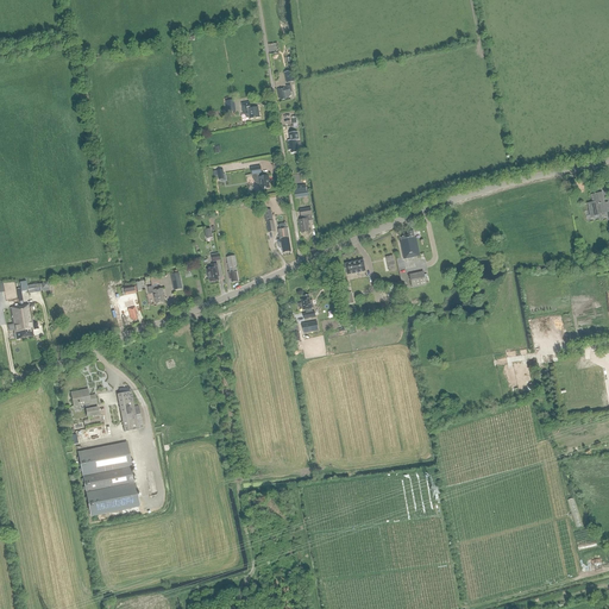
[(268,44),(270,54),(278,52),(277,43),(268,44)]
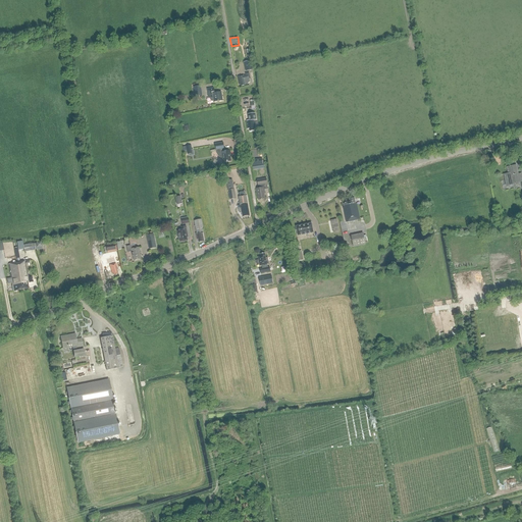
[(253,69),(251,60),(244,62),(246,71),(253,69)]
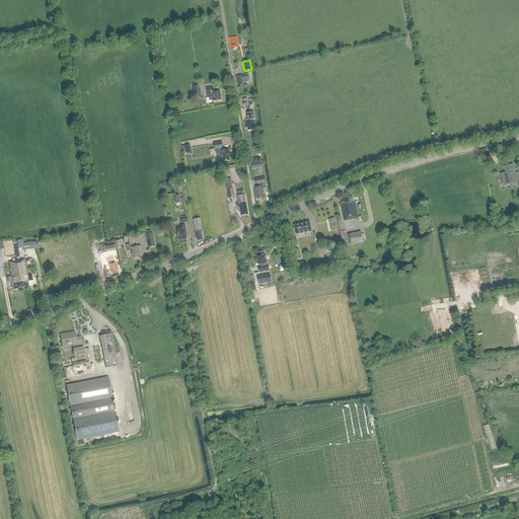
[(243,84),(243,83),(246,82),(248,81),(247,78),(248,78),(247,72),(243,72),(244,74),(242,75),(242,74),(236,76),(237,83),(239,83),(239,85),(243,84)]
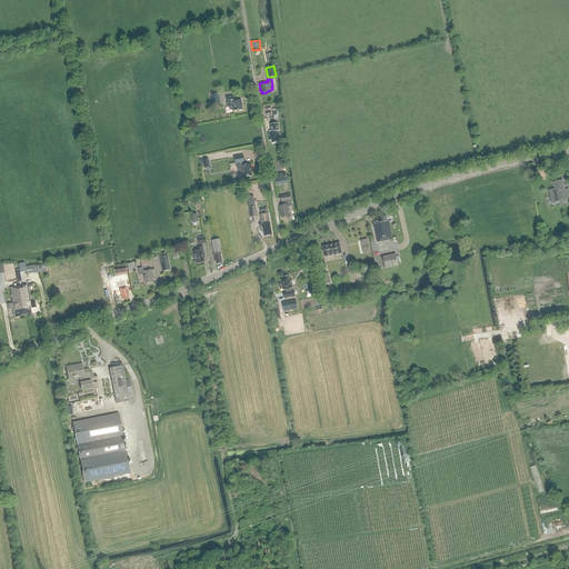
[(231,110),(233,110),(233,111),(242,109),(241,100),(232,101),(232,100),(233,99),(233,96),(227,97),(228,107),(229,107),(230,109),(230,110),(231,110)]
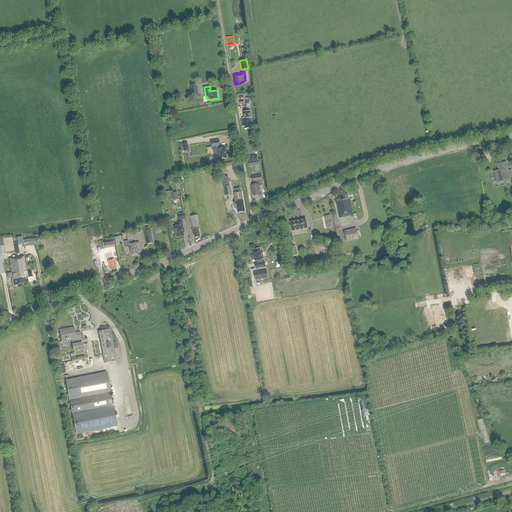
[(244,118),(242,118),(243,127),(245,126),(245,129),(249,128),(249,127),(248,123),(250,123),(249,122),(249,118),(251,117),(250,111),(243,112),(244,118)]
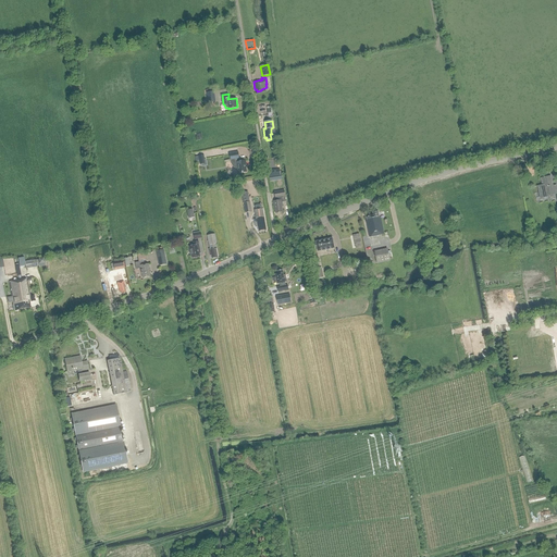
[(230,153),(231,160),(233,160),(233,162),(233,164),(233,165),(234,166),(235,166),(236,168),(237,168),(238,173),(247,172),(246,164),(247,164),(246,160),(240,161),(239,159),(238,151),(230,153)]
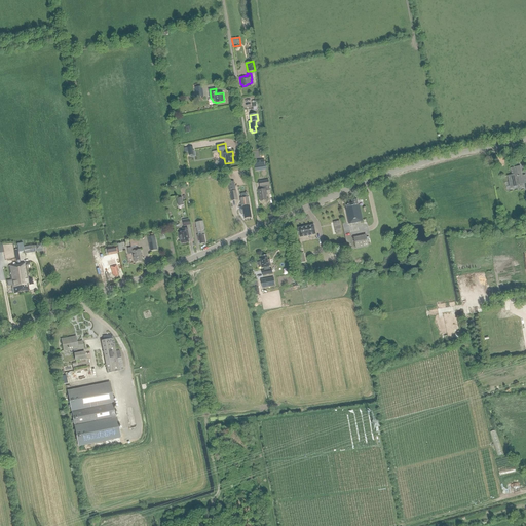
[(188,147),(185,148),(185,152),(188,152),(189,155),(191,155),(194,154),(193,151),(193,146),(188,147)]
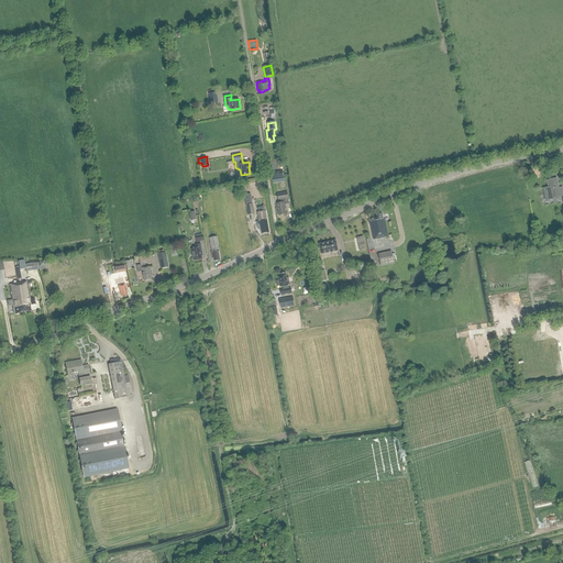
[(559,189),(556,178),(547,180),(549,187),(544,188),(545,195),(548,194),(549,199),(555,198),(555,197),(562,195),(562,190),(562,188),(562,189),(559,189)]
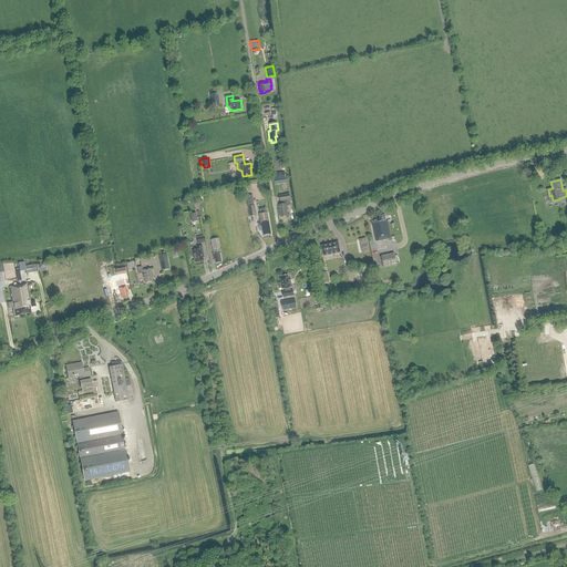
[(280,205),(279,205),(280,215),(282,214),(284,217),(288,216),(287,209),(288,209),(287,204),(286,204),(286,200),(290,199),(289,194),(279,195),(280,200),(280,205)]
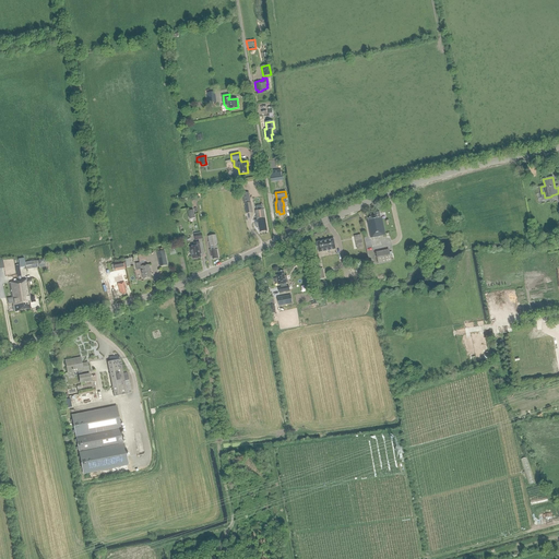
[(248,193),(244,193),(247,214),(251,213),(252,213),(251,203),(249,203),(248,193)]
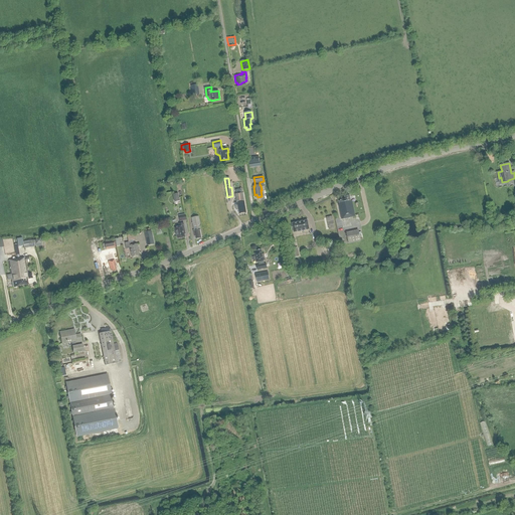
[(236,205),(235,205),(236,210),(238,209),(239,213),(246,212),(242,193),(236,194),(235,194),(237,203),(236,203),(236,205)]
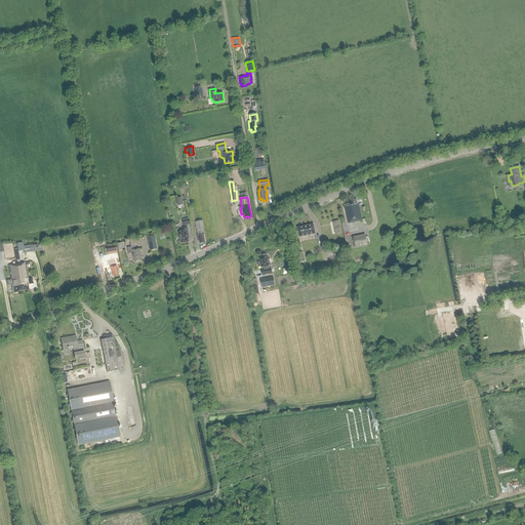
[(348,224),(361,220),(358,205),(357,199),(352,200),(352,203),(346,204),(347,207),(345,207),(348,224)]
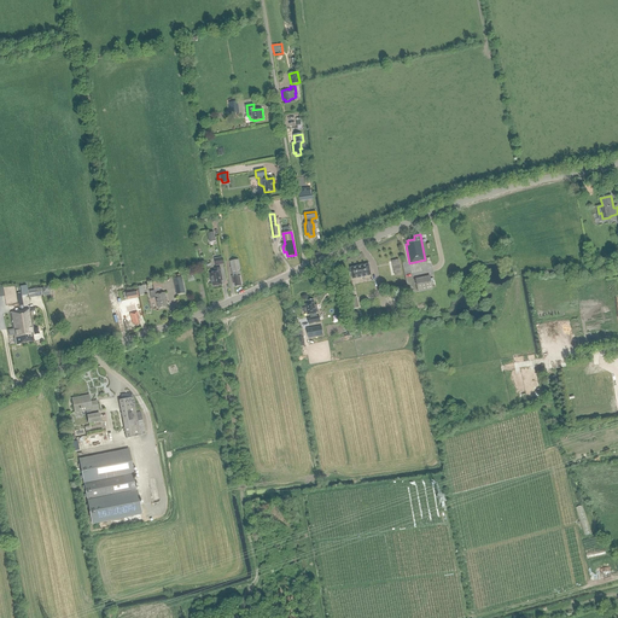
[(240,269),(239,260),(229,262),(233,275),(232,275),(232,278),(233,284),(235,284),(235,287),(242,286),(240,275),(238,277),(237,273),(235,274),(235,270),(240,269)]
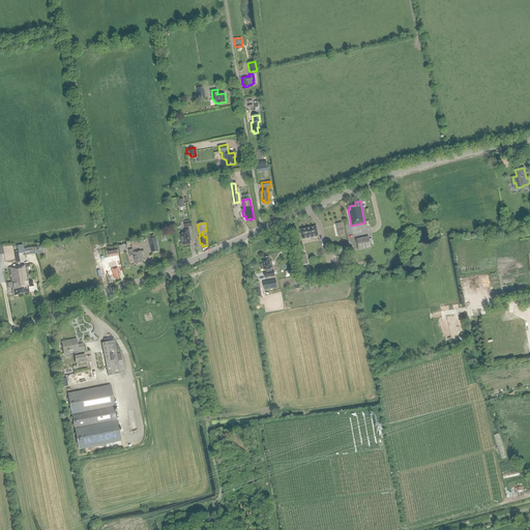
[(300,230),(302,239),(318,236),(317,227),(300,230)]
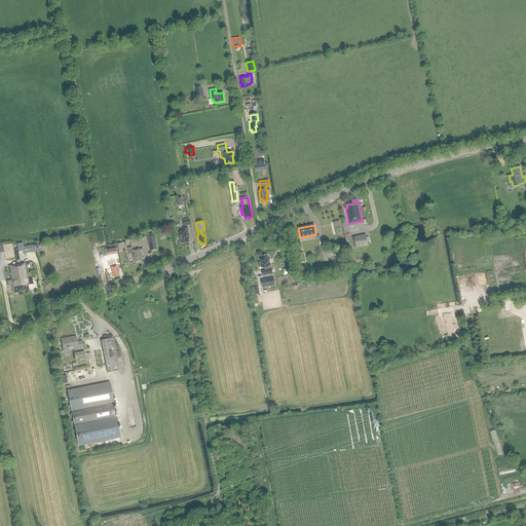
[(183,229),(183,232),(179,233),(179,236),(180,236),(181,243),(189,242),(188,236),(189,236),(187,228),(183,229)]
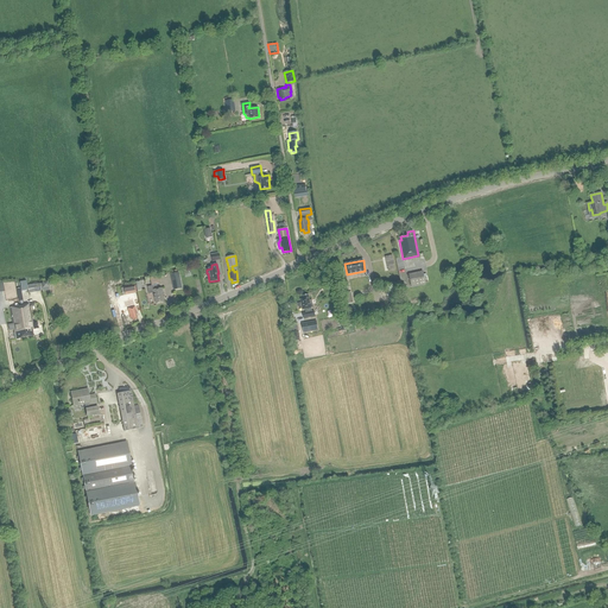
[(182,289),(179,273),(170,274),(173,290),(182,289)]
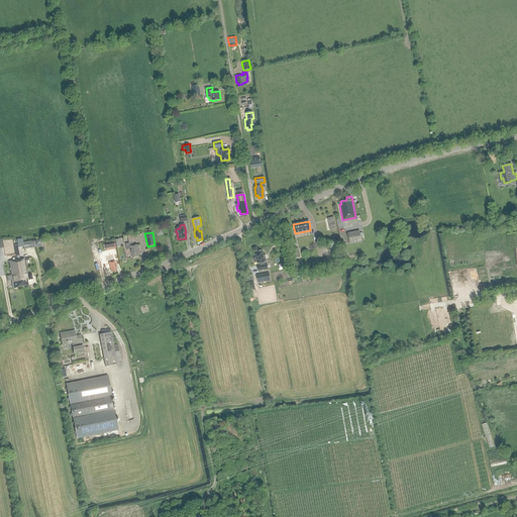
[(349,244),(360,242),(358,232),(347,234),(349,244)]
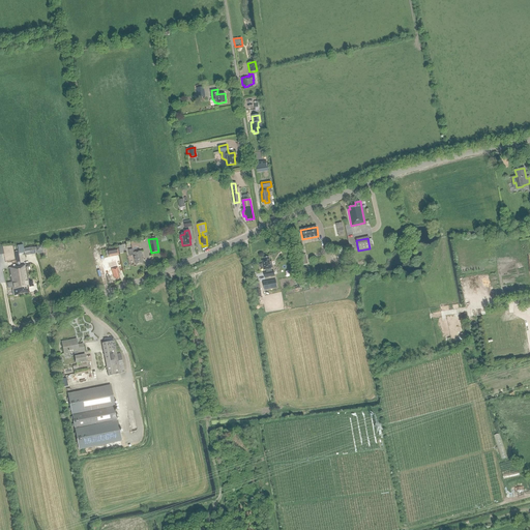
[(137,248),(128,251),(129,256),(134,255),(136,264),(144,263),(141,251),(138,252),(137,248)]
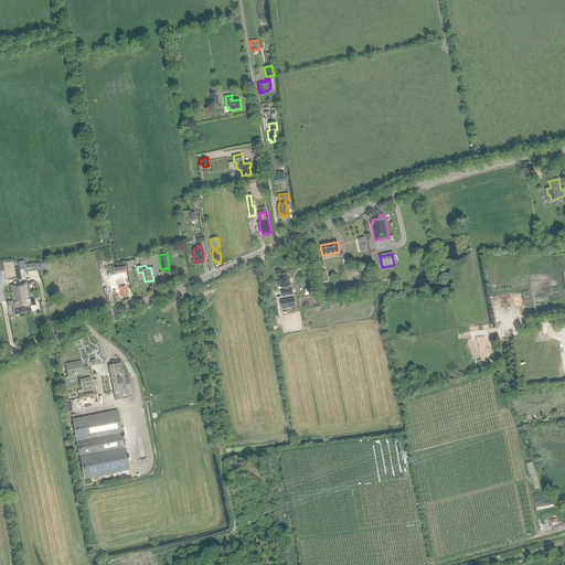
[(279,278),(279,281),(277,281),(277,287),(280,286),(281,288),(284,287),(285,290),(281,291),(283,296),(292,294),(291,289),(290,289),(289,286),(290,286),(289,278),(287,279),(287,274),(281,275),(283,277),(279,278)]
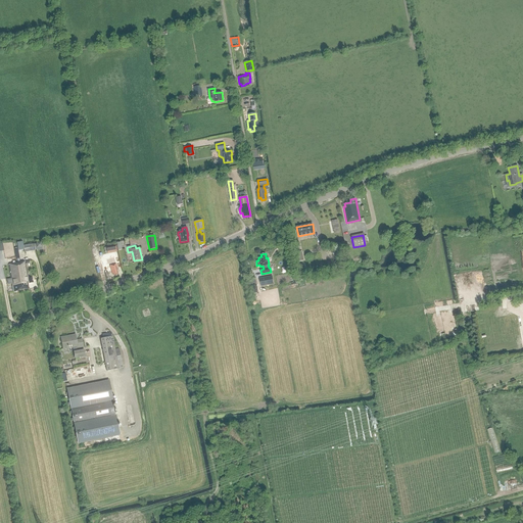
[(26,262),(17,264),(19,278),(18,278),(19,284),(21,283),(22,290),(29,289),(28,284),(33,283),(33,278),(29,279),(26,264),(26,262)]
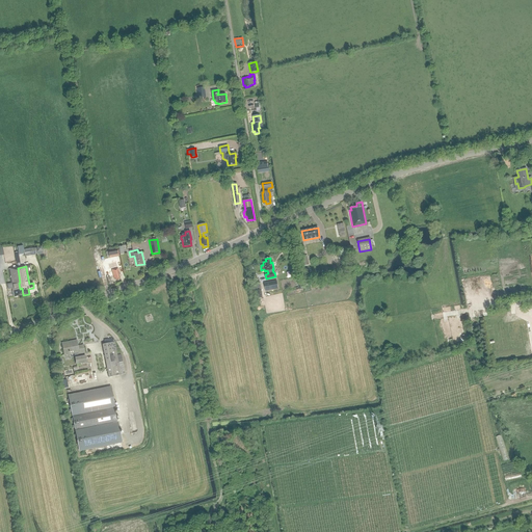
[(118,268),(117,266),(115,267),(115,269),(112,270),(114,278),(115,278),(116,281),(121,280),(118,274),(120,274),(118,268)]
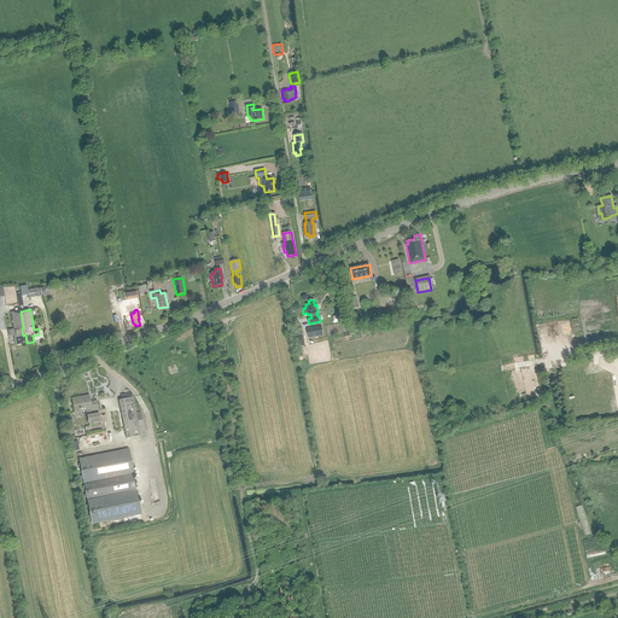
[(13,330),(9,331),(10,336),(15,334),(15,336),(16,336),(17,344),(17,345),(27,343),(25,334),(23,336),(22,328),(23,328),(21,312),(11,313),(13,330)]
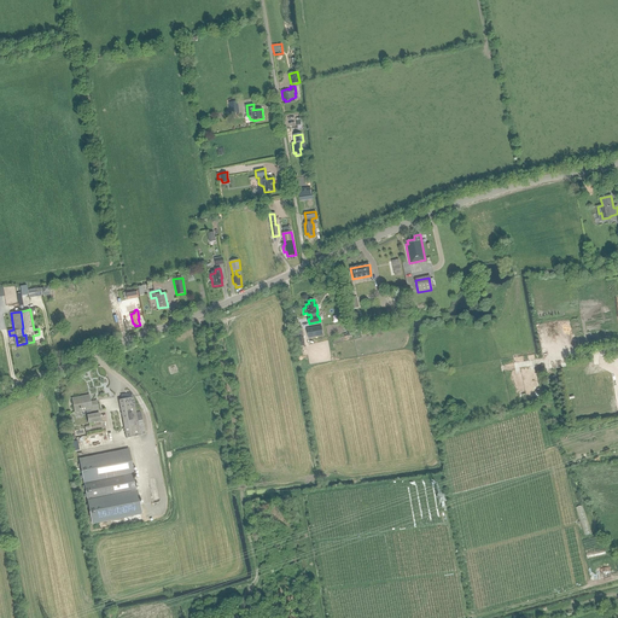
[(321,326),(307,328),(309,338),(318,337),(316,332),(322,331),(321,326)]
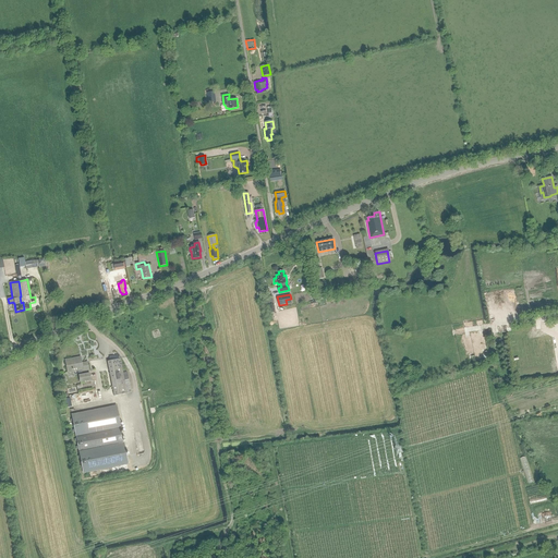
[(128,393),(125,384),(124,379),(121,359),(119,360),(118,355),(109,358),(110,361),(107,362),(114,396),(128,393)]
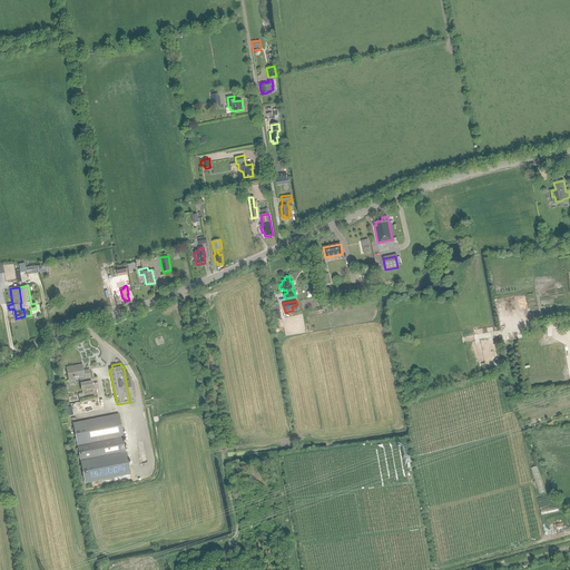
[(67,369),(69,381),(79,379),(80,381),(80,384),(81,391),(92,389),(91,382),(84,383),(84,380),(91,379),(89,370),(84,371),(82,365),(67,369)]
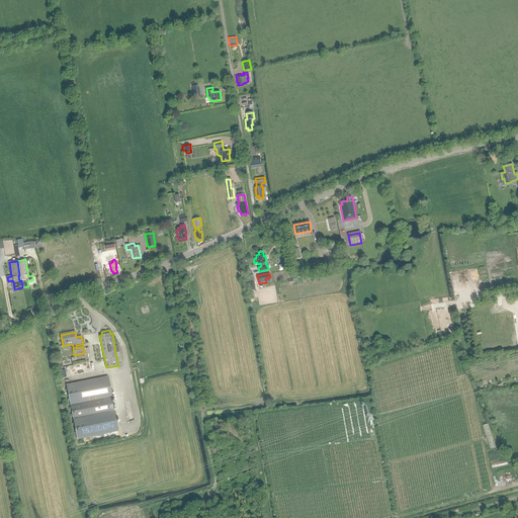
[(67,389),(65,390),(66,392),(68,392),(69,399),(67,399),(68,402),(70,401),(71,408),(69,408),(69,411),(71,410),(72,414),(70,415),(71,417),(73,417),(74,423),(72,423),(72,426),(74,426),(76,432),(74,433),(74,436),(76,435),(77,439),(117,431),(106,377),(66,385),(67,389)]
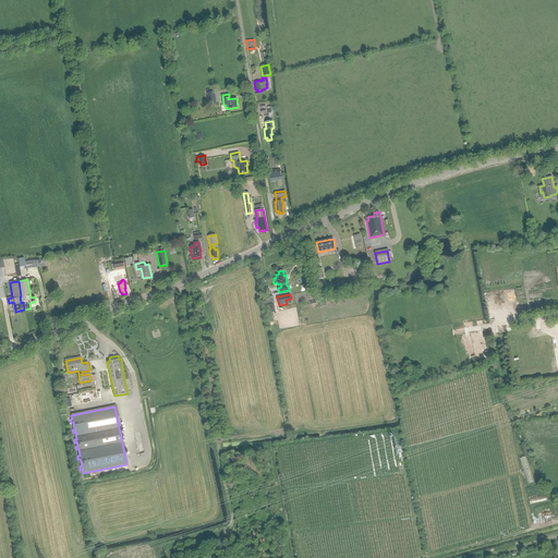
[(525,457),(520,459),(528,484),(534,482),(525,457)]
